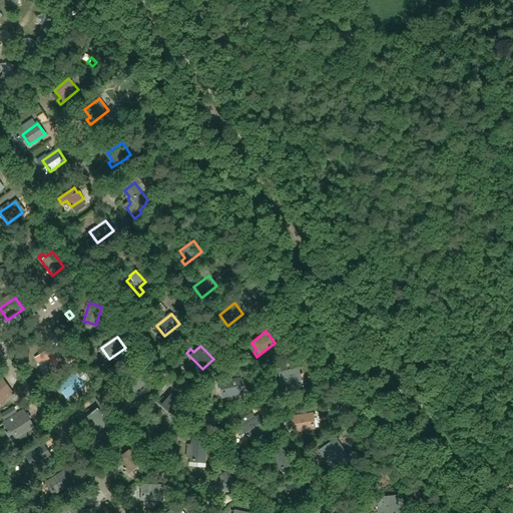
[(51,347),(34,358),(38,364),(44,360),(48,365),(51,363),(54,368),(63,362),(60,357),(59,358),(55,351),(54,352),(51,347)]
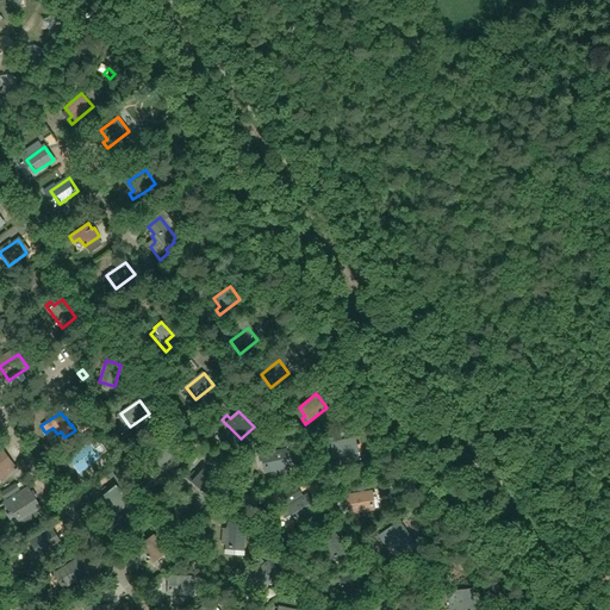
[(157,466),(176,453),(167,440),(149,453),(157,466)]
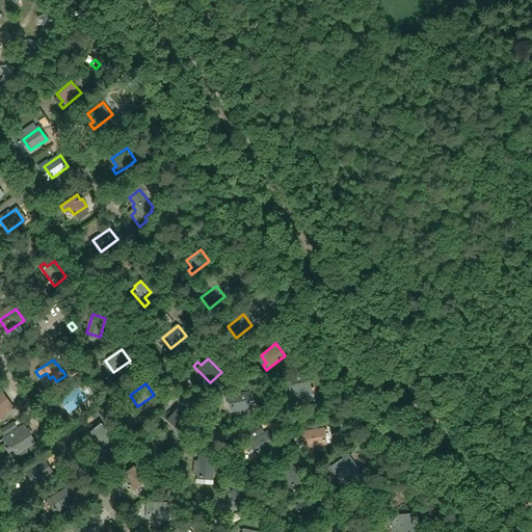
[(71,409),(86,398),(78,388),(62,399),(71,409)]
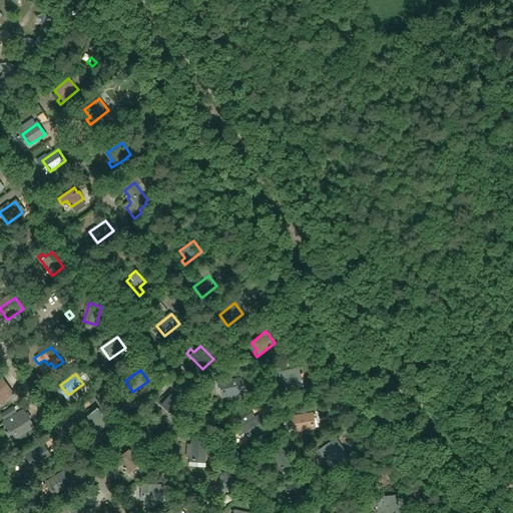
[(282,391),(300,387),(298,374),(279,378),(282,391)]
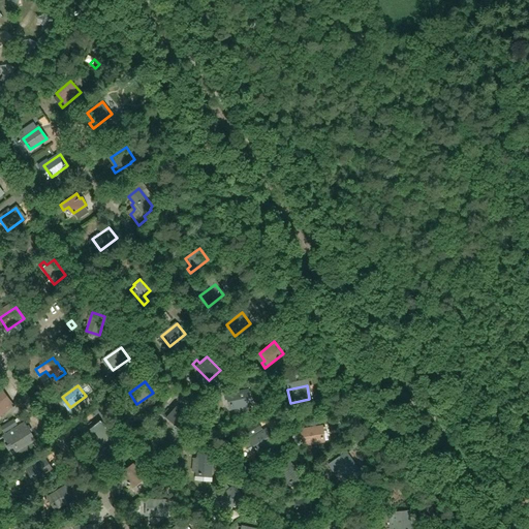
[(0,416),(14,406),(0,386),(0,416)]
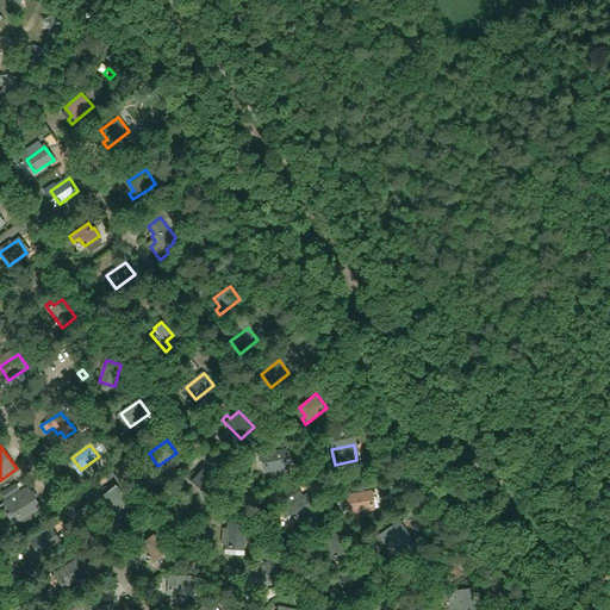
[(267,471),(290,466),(286,450),(265,455),(267,471)]
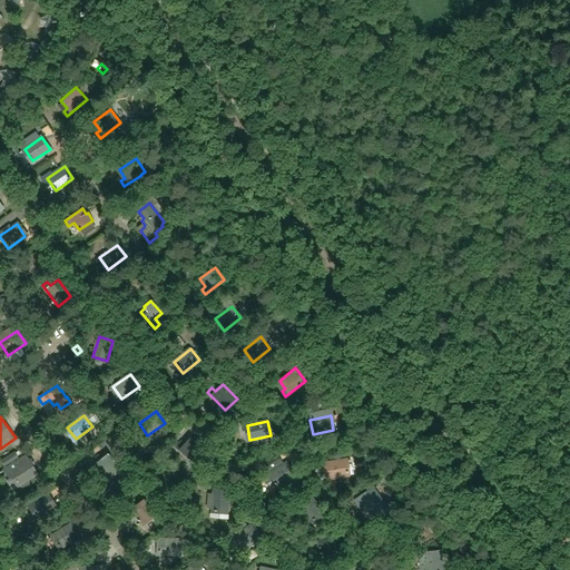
[(195,463),(206,452),(190,438),(184,445),(180,442),(176,446),(195,463)]
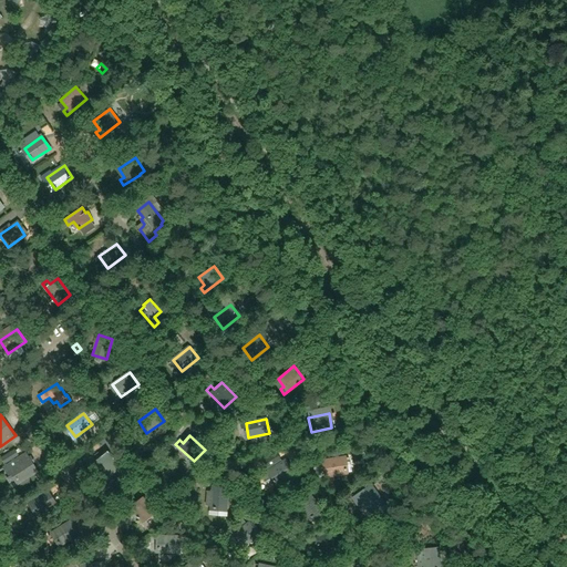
[(16,449),(1,457),(4,463),(19,454),(16,449)]
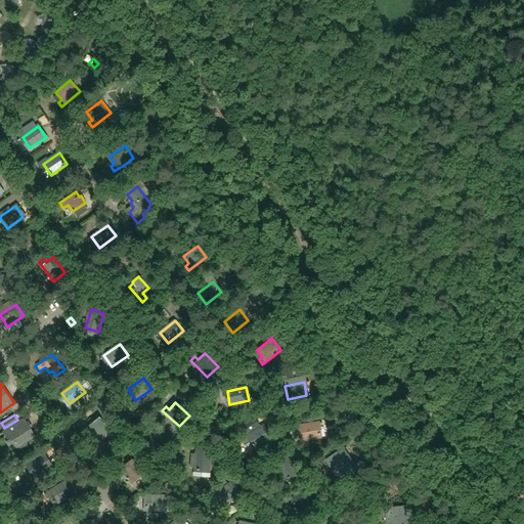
[(99,441),(111,432),(99,418),(92,423),(89,420),(85,423),(99,441)]
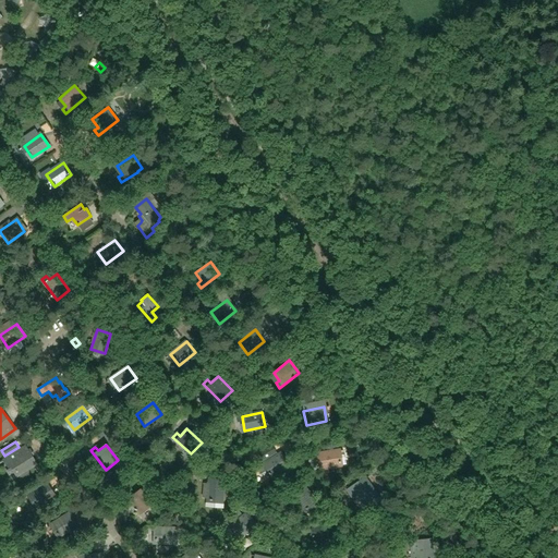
[(19,474),(36,463),(28,450),(17,457),(14,452),(8,457),(19,474)]
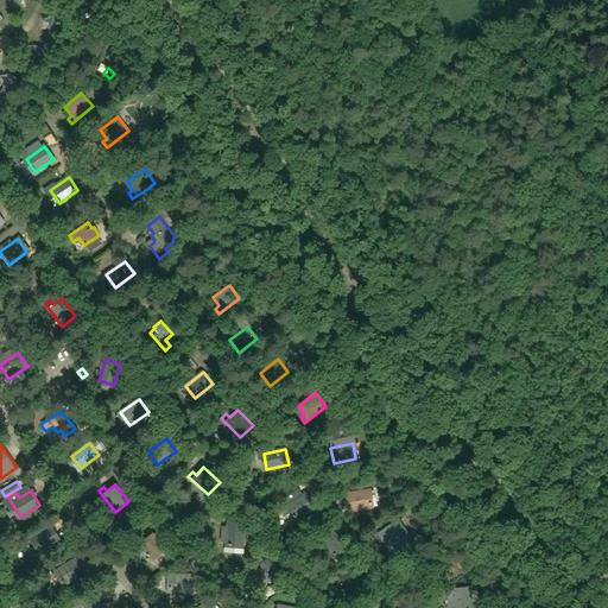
[(348,511),(371,507),(368,492),(346,495),(348,511)]
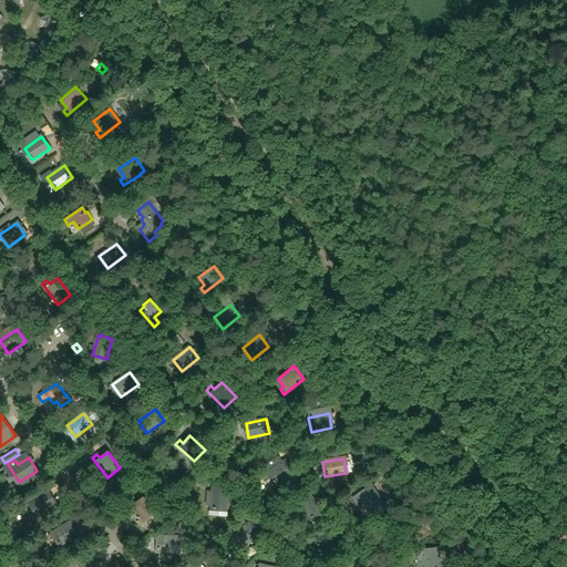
[(276,484),(294,473),(287,461),(268,471),(276,484)]
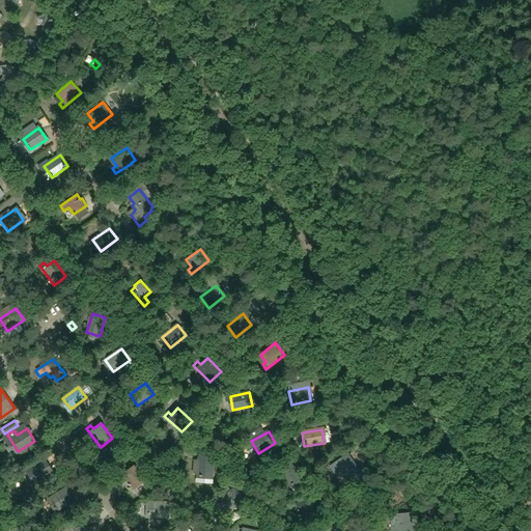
[(346,478),(358,471),(346,454),(330,466),(337,476),(342,473),(346,478)]
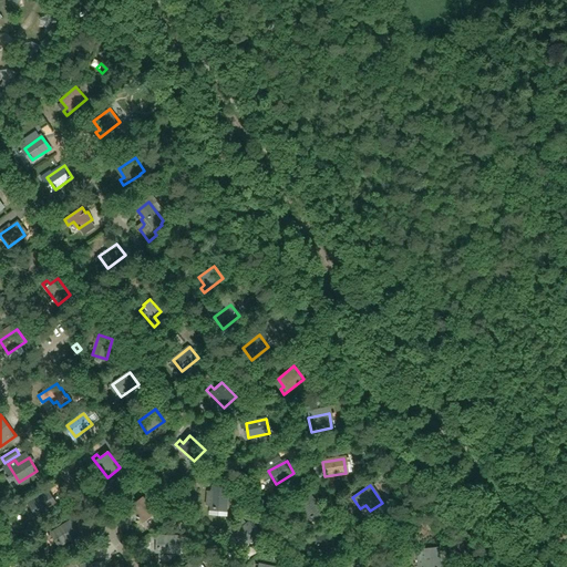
[(206,491),(205,505),(212,506),(212,507),(226,508),(227,487),(213,486),(213,491),(206,491)]
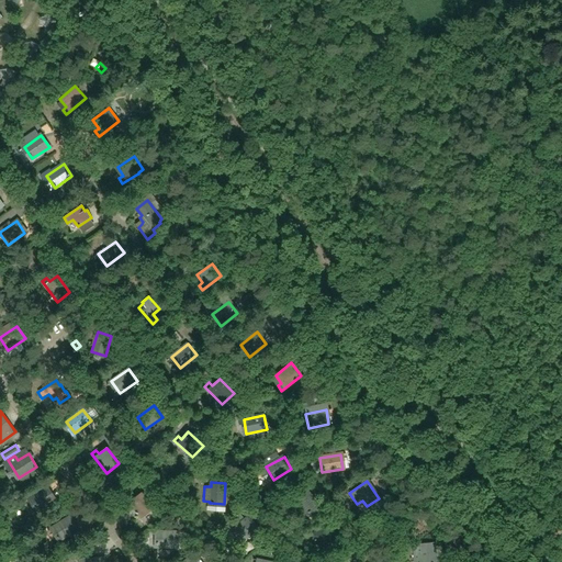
[(37,510),(55,499),(48,486),(30,497),(37,510)]
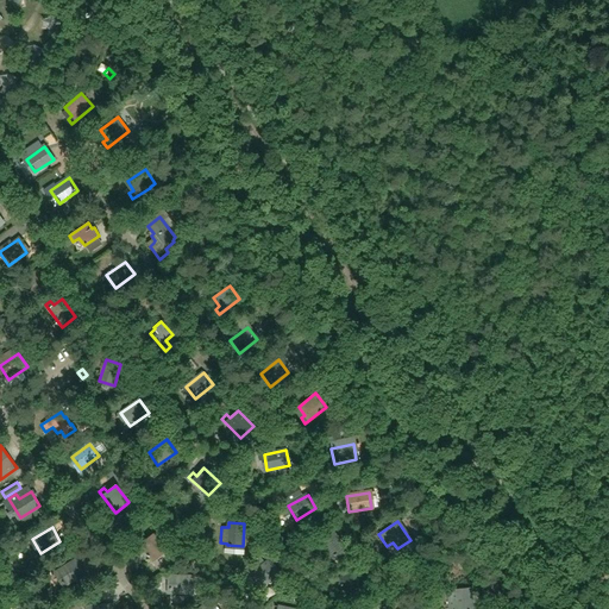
[(333,557),(345,547),(331,529),(319,540),(333,557)]
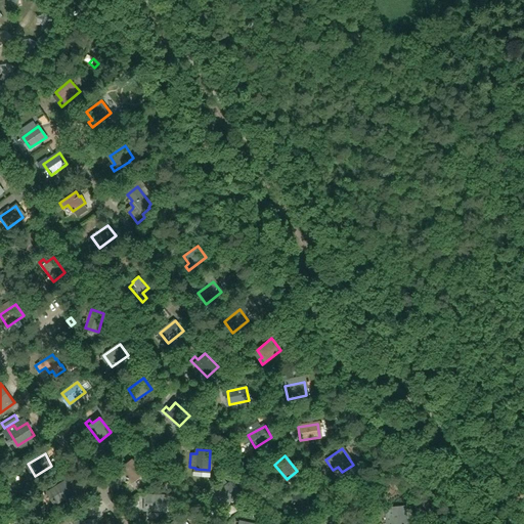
[(132,483),(143,474),(132,460),(125,465),(122,462),(118,465),(132,483)]
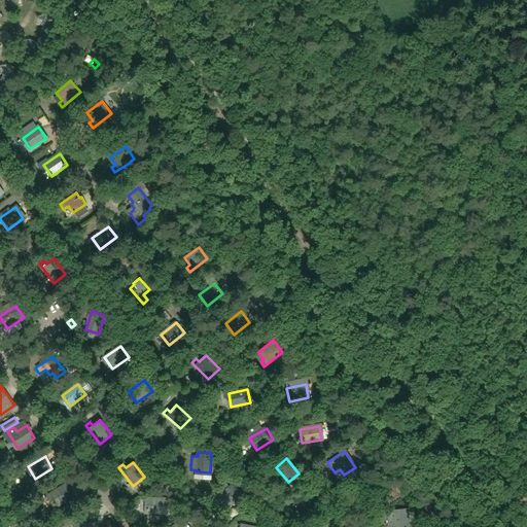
[(57,506),(73,496),(66,485),(49,495),(57,506)]
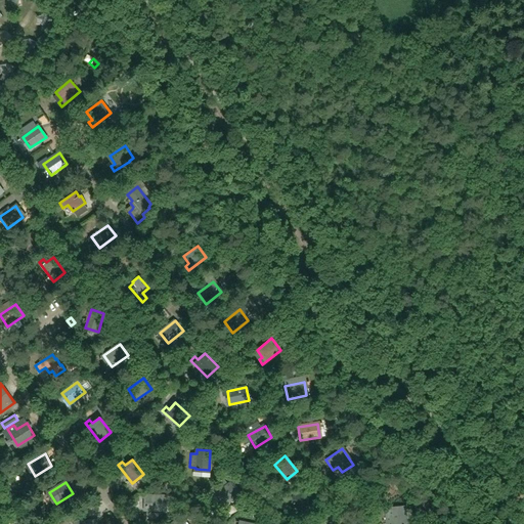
[(224,505),(241,493),(232,482),(217,493),(224,505)]
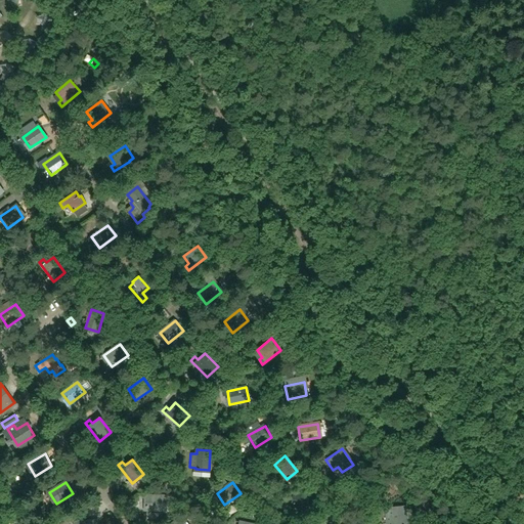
[(313,510),(315,496),(296,493),(294,507),(313,510)]
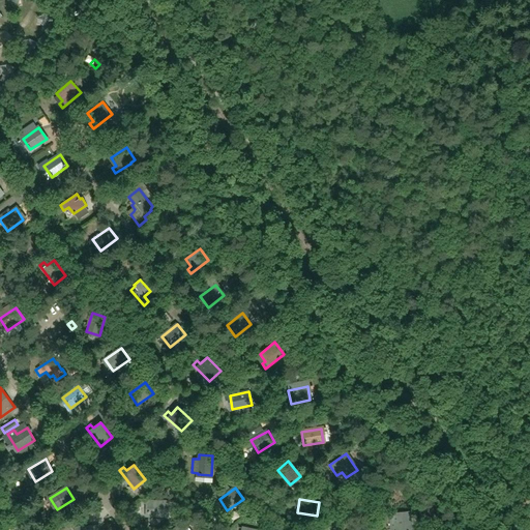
[(168,516),(168,502),(148,502),(148,516),(168,516)]
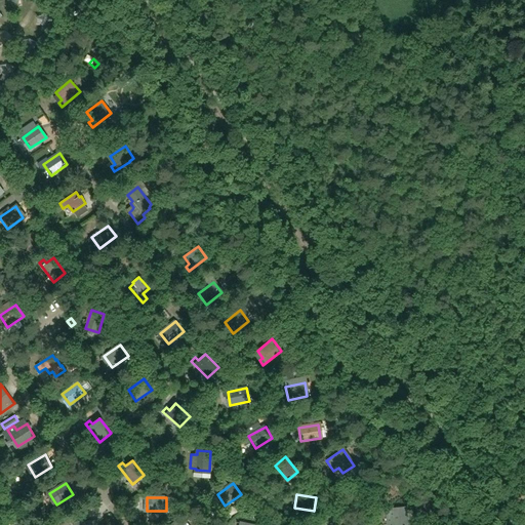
[(393,524),(406,524),(405,508),(386,509),(388,524),(393,524)]
